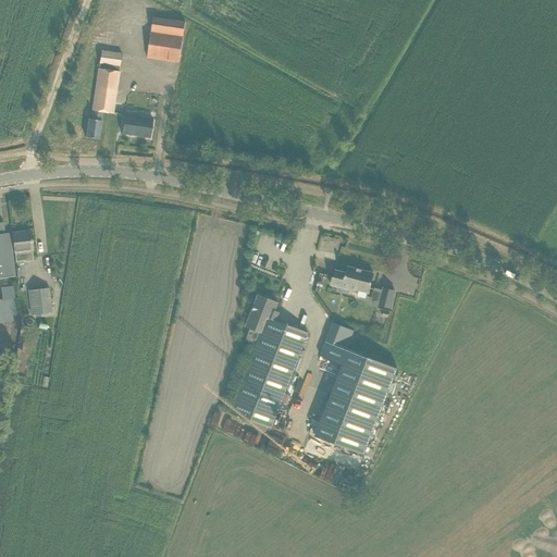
[(147,58),(180,62),(183,37),(185,22),(153,17),(151,32),(150,32),(147,58)]
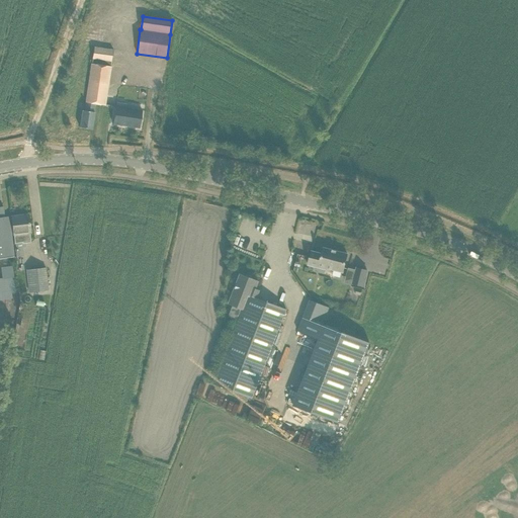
[(104,106),(110,68),(113,50),(94,47),(92,58),(85,102),(84,110),(82,110),(79,127),(91,130),(94,112),(93,112),(94,104),(104,106)]
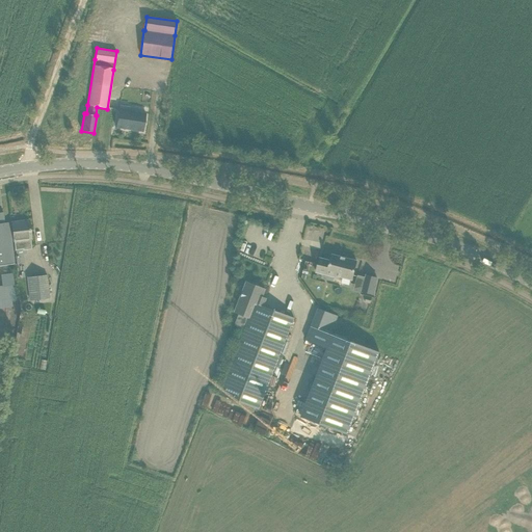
[(132,129),(132,130),(142,132),(145,114),(118,110),(115,128),(125,129),(125,128),(132,129)]
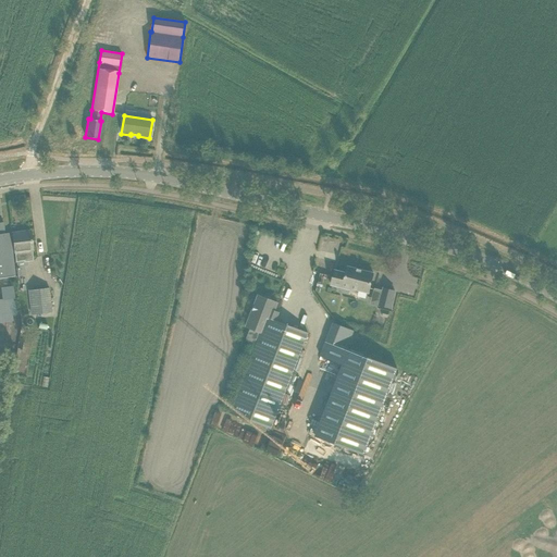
[(0,277),(14,276),(11,254),(12,254),(11,244),(10,233),(4,234),(3,223),(0,223),(0,277)]
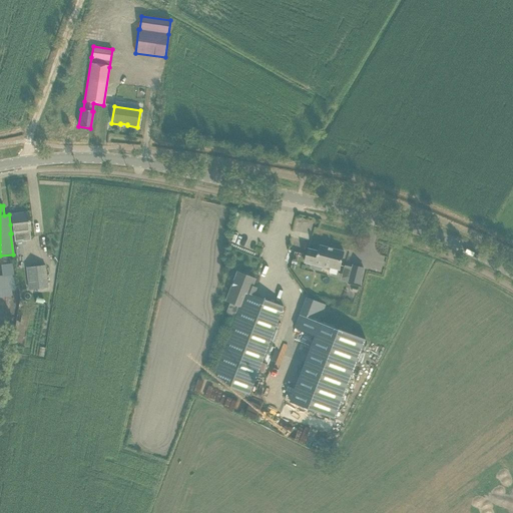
[(23,239),(23,241),(31,239),(27,212),(11,214),(12,224),(13,230),(13,232),(14,240),(23,239)]
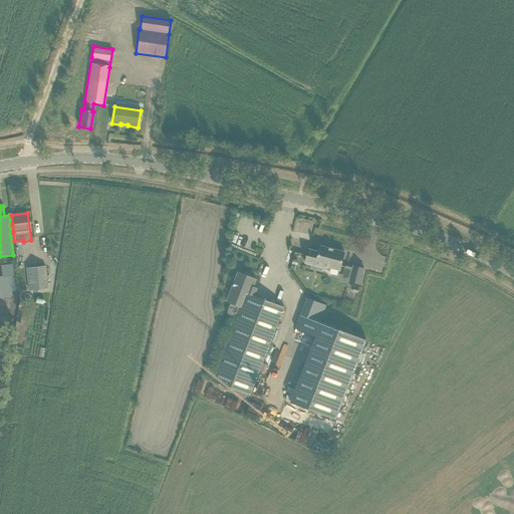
[(324,266),(339,270),(344,252),(320,246),(319,252),(308,250),(305,263),(323,268),(324,266)]
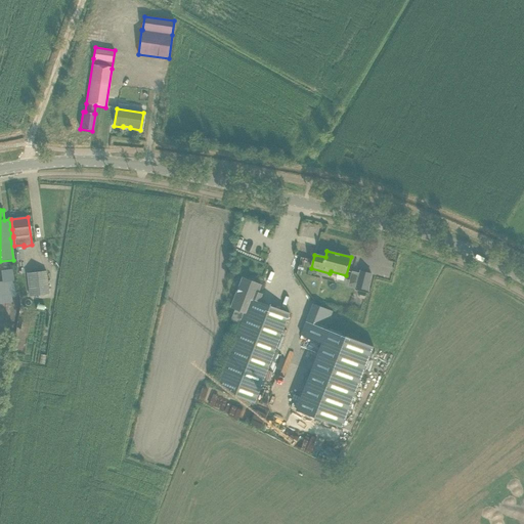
[(49,295),(46,271),(26,273),(29,297),(49,295)]
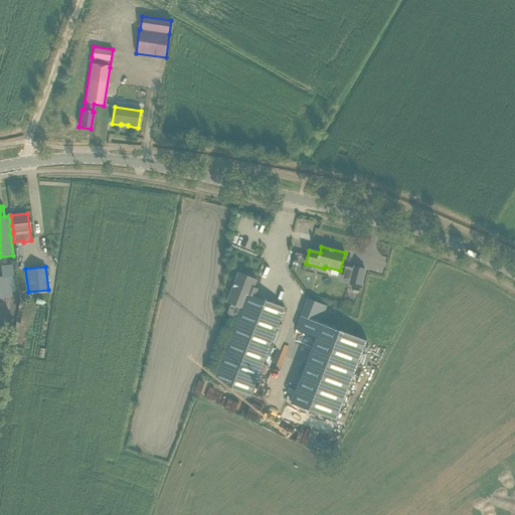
[(353,271),(349,284),(359,286),(363,271),(364,269),(354,267),(353,271)]
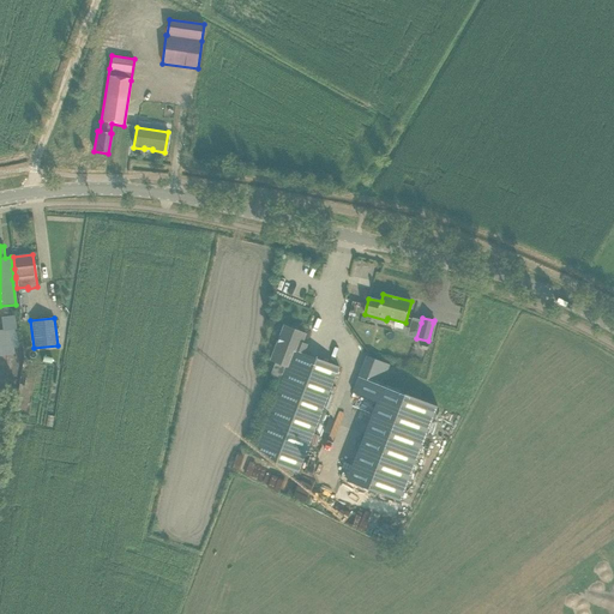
[(299,473),(339,367),(305,354),(308,344),(302,343),(306,333),(301,332),(300,331),(300,330),(296,327),(292,327),(290,327),(284,325),(271,361),(275,362),(271,372),(271,373),(272,375),(274,377),(282,380),(252,455),(299,473)]
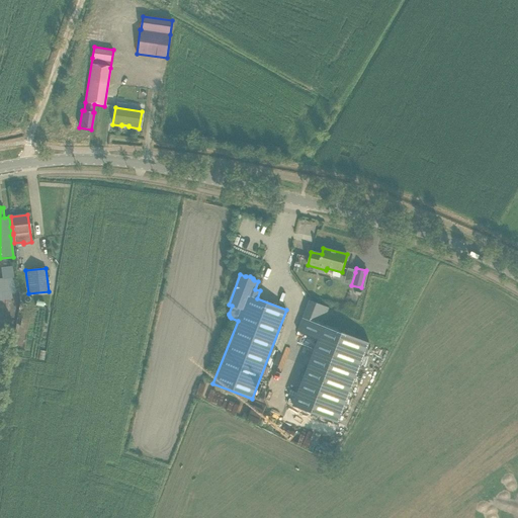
[(370,340),(324,324),(329,308),(310,300),(300,325),(319,332),(290,411),(339,428),(370,340)]
